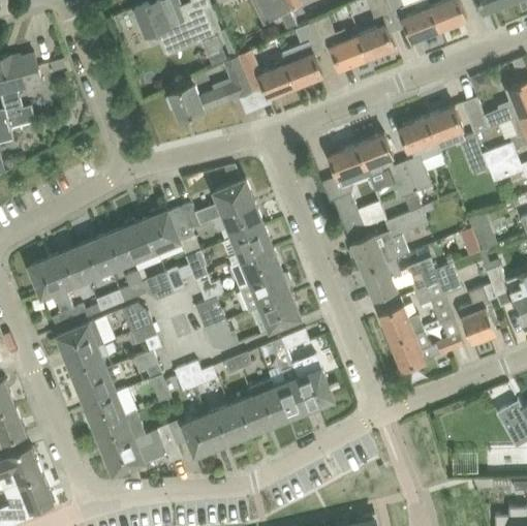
[(211,6),(208,0),(189,0),(190,1),(180,6),(177,0),(153,0),(133,8),(145,36),(149,47),(188,30),(193,42),(214,34),(204,9),(211,6)]
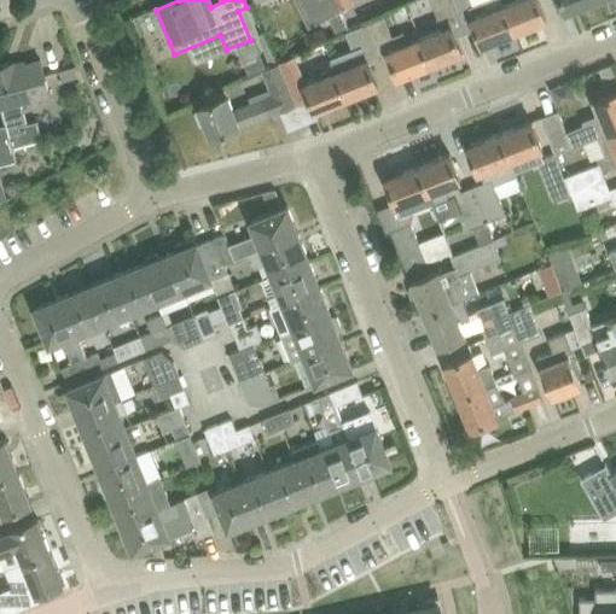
[(298,0),(312,27),(326,19),(336,37),(347,33),(330,0),(298,0)]
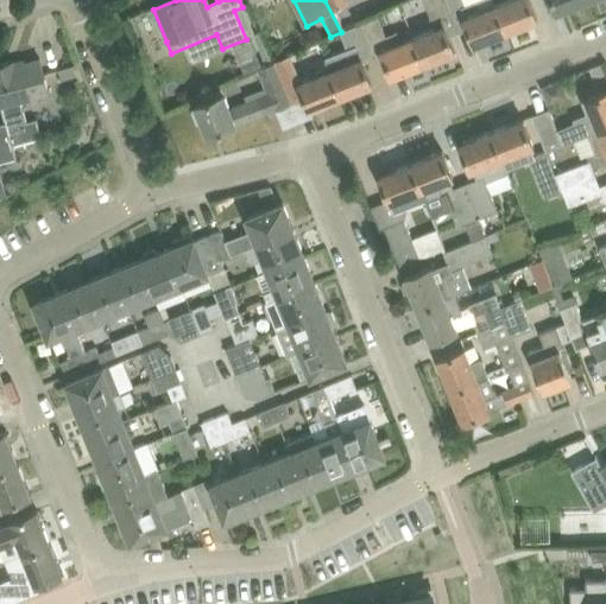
[(342,0),(324,0),(341,32),(341,31),(354,25),(342,0)]
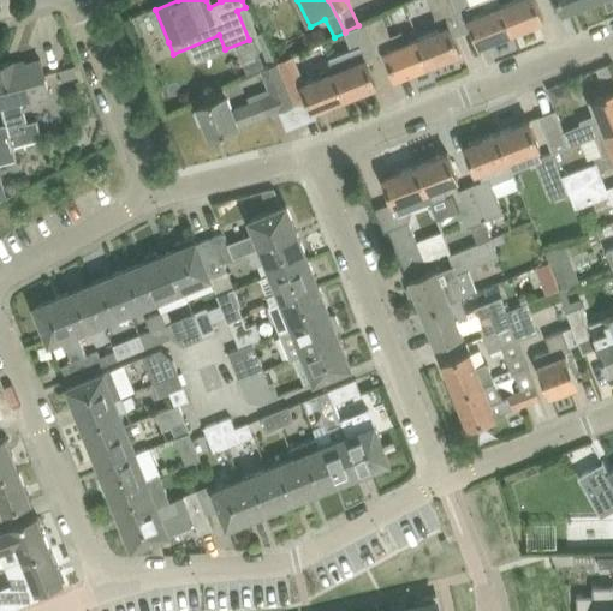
[(448,0),(424,0),(438,31),(446,28),(444,21),(456,16),(448,0)]
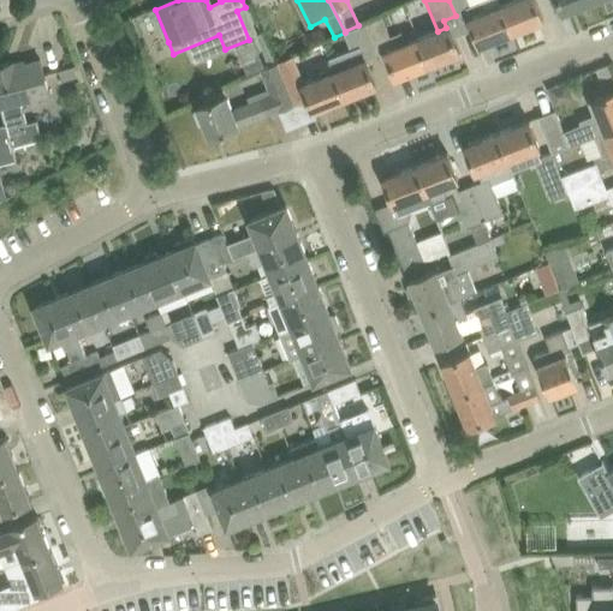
[(464,0),(448,0),(456,16),(469,10),(464,0)]
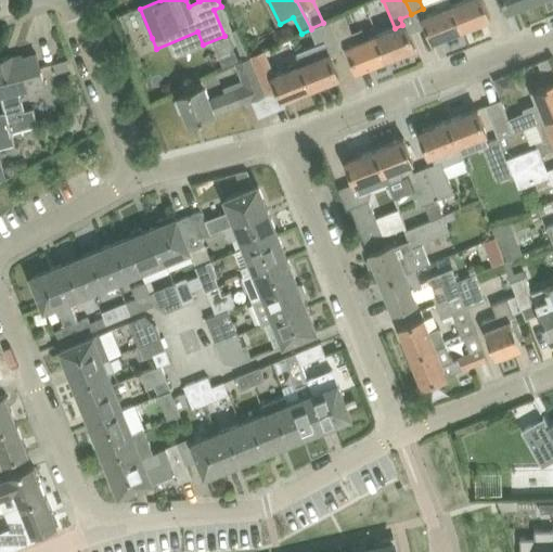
[(421,18),(423,23),(431,43),(462,31),(452,7),(450,7),(447,0),(445,0),(434,4),(436,12),(421,18)]
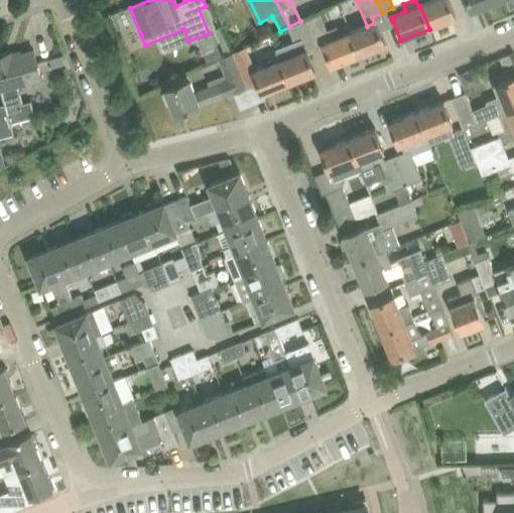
[(445,0),(434,0),(420,6),(429,29),(454,19),(445,0)]
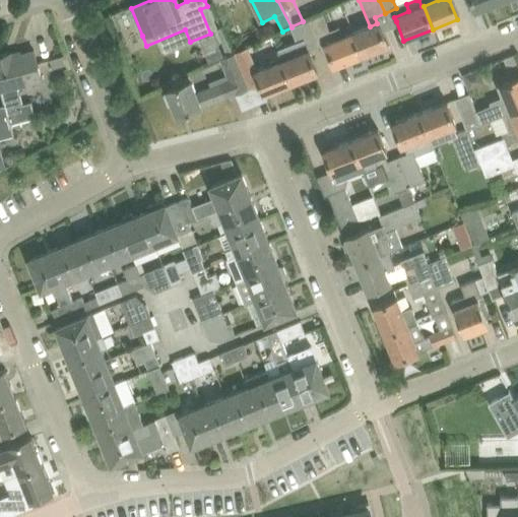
[(469,0),(474,12),(502,2),(501,0),(469,0)]
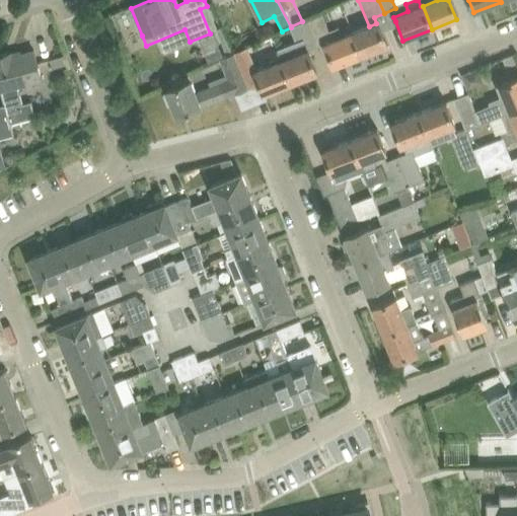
[(320,15),(304,21),(305,24),(306,24),(314,44),(321,42),(333,68),(359,58),(351,33),(338,39),(334,31),(327,33),(320,15)]
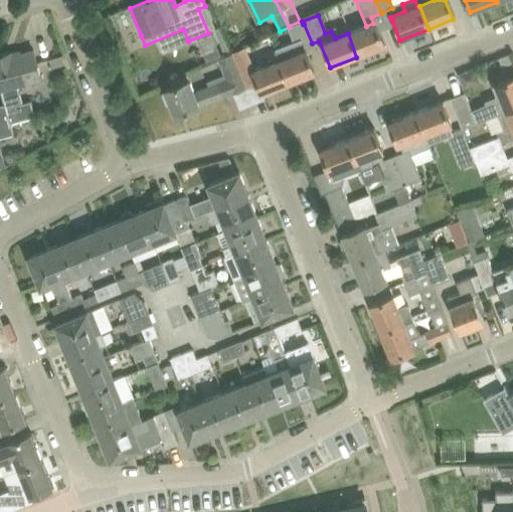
[(366,26),(348,33),(356,57),(383,46),(373,23),(366,26)]
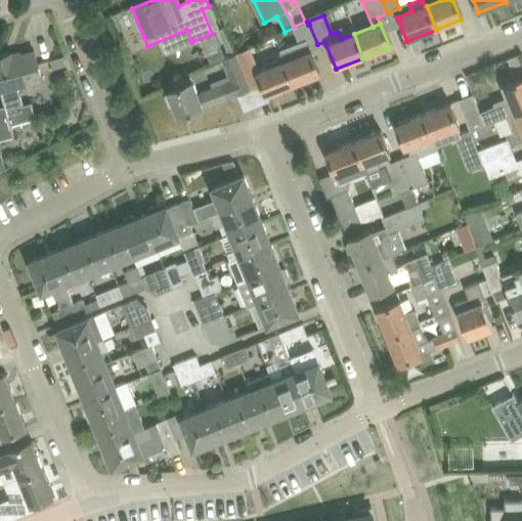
[(278,54),(281,61),(292,86),(318,76),(311,56),(309,52),(307,48),(317,44),(309,25),(308,25),(292,32),(297,46),(278,54)]
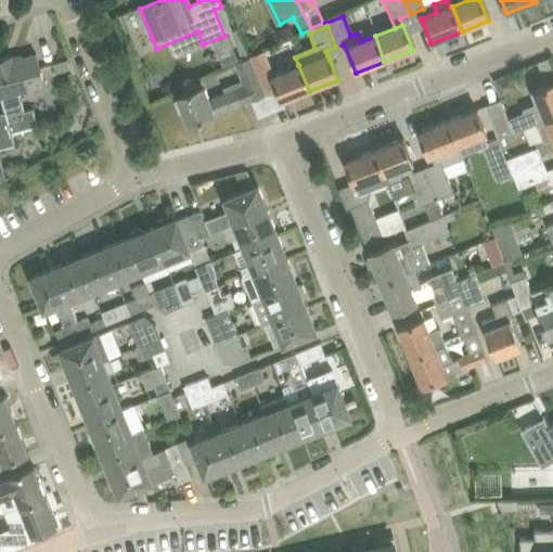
[(234,34),(226,37),(238,65),(246,62),(234,34)]
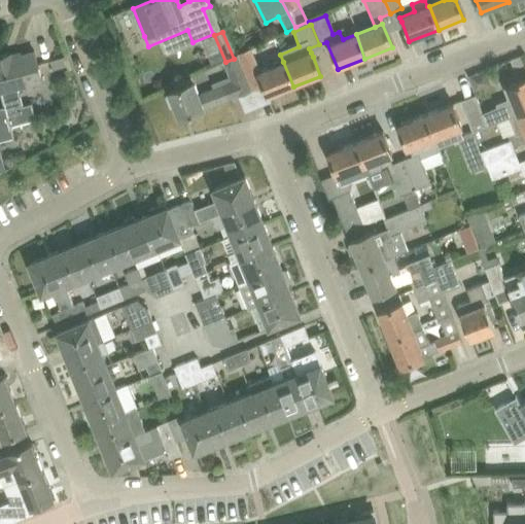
[(249,53),(237,58),(250,92),(263,88),(266,98),(293,86),(283,62),(273,66),(274,69),(258,75),(249,53)]
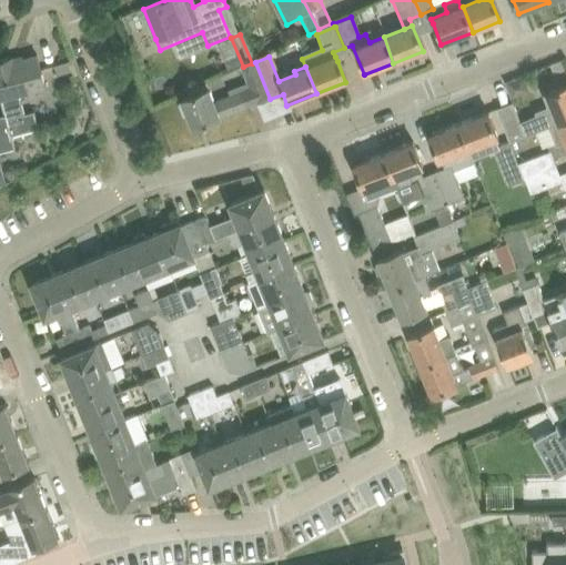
[(3,117),(0,118),(0,153),(13,150),(10,138),(37,131),(32,114),(22,117),(18,97),(44,90),(36,58),(11,64),(10,60),(0,62),(0,106),(3,117)]
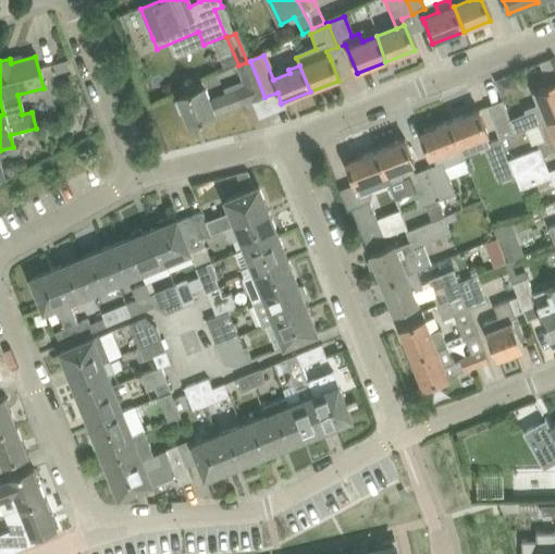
[(176,99),(177,102),(174,103),(179,115),(182,114),(187,128),(202,122),(205,126),(213,123),(212,119),(239,107),(264,97),(250,61),(247,62),(238,65),(235,66),(242,83),(222,90),(224,96),(209,102),(204,88),(176,99)]
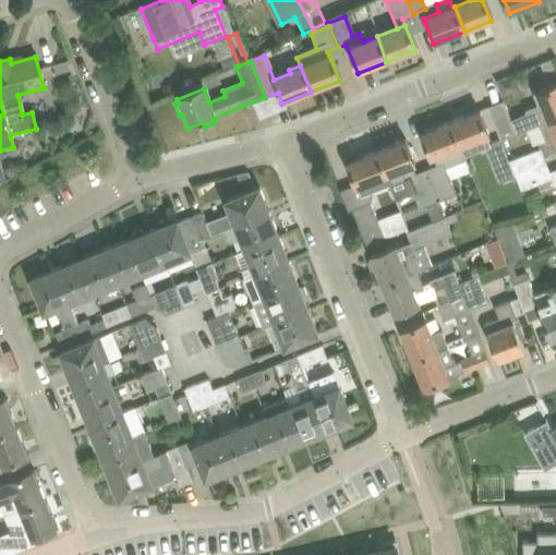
[(486,109),(494,129),(498,142),(536,127),(555,119),(555,85),(531,95),(535,107),(524,112),(526,116),(509,122),(502,103),(486,109)]
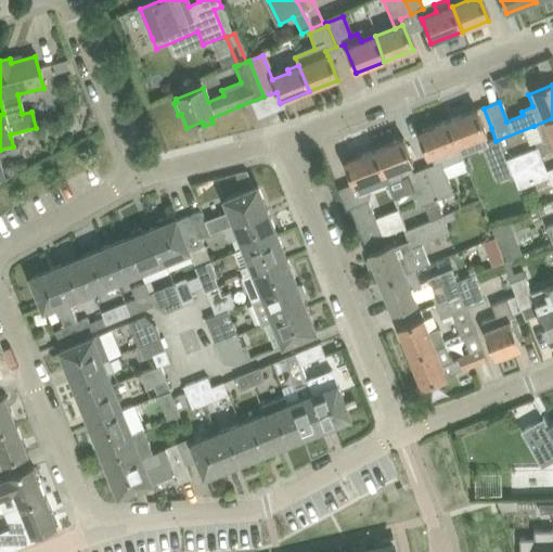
[(475,112),(447,123),(458,146),(485,136),(484,131),(475,112)]
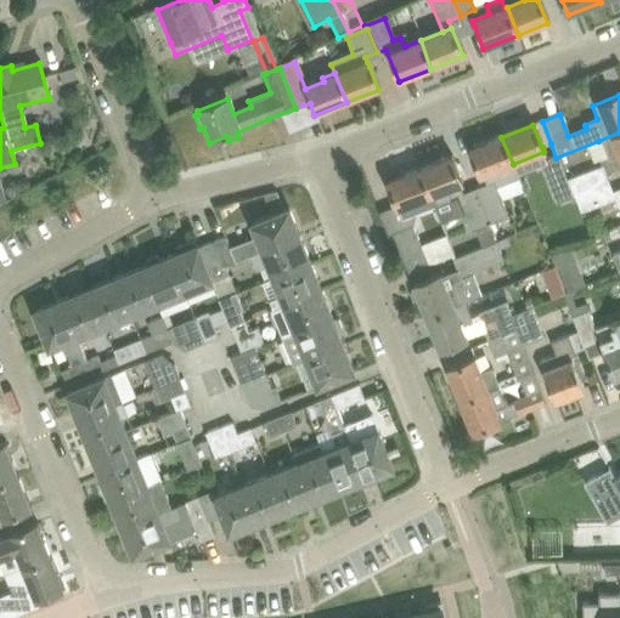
[(567,181),(573,198),(608,185),(604,174),(619,166),(619,132),(598,141),(606,159),(598,162),(601,168),(567,181)]
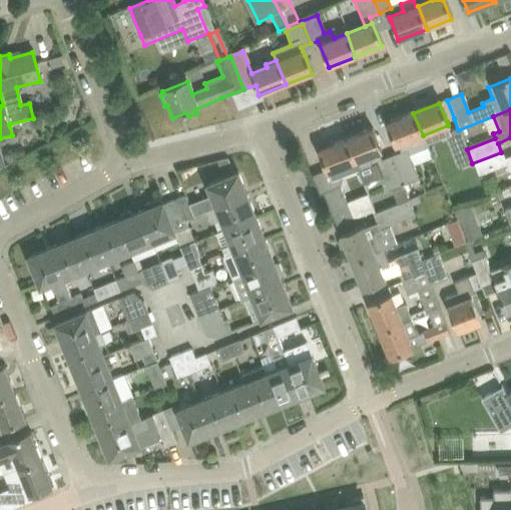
[(400,153),(391,156),(403,186),(418,180),(408,155),(427,148),(426,145),(422,135),(423,135),(413,113),(386,123),(395,146),(397,145),(400,153)]
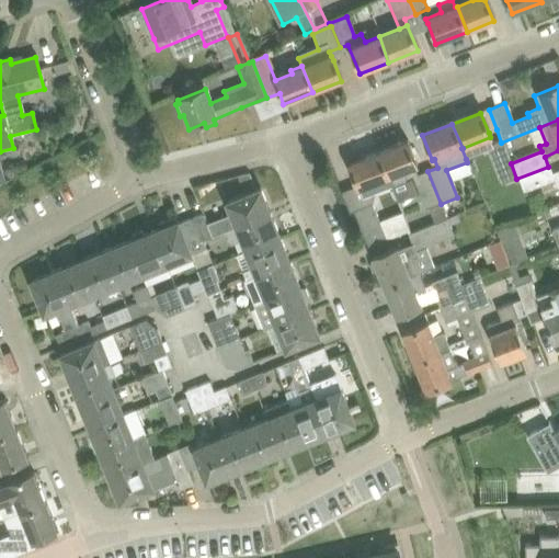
[(406,141),(378,152),(391,188),(397,201),(417,193),(424,211),(441,204),(428,171),(417,175),(413,168),(415,167),(406,141)]
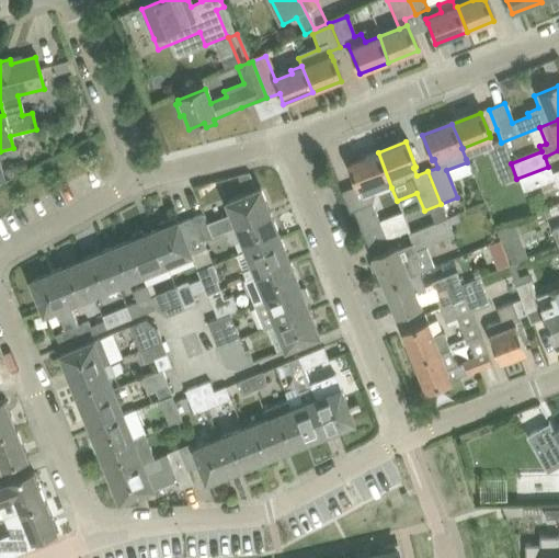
[(501,143),(487,148),(501,185),(516,179),(501,143)]
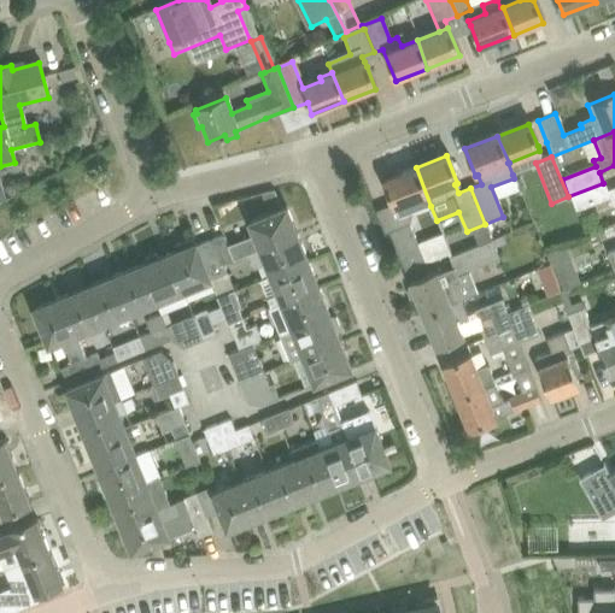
[(431,206),(416,168),(382,181),(397,219),(431,206)]
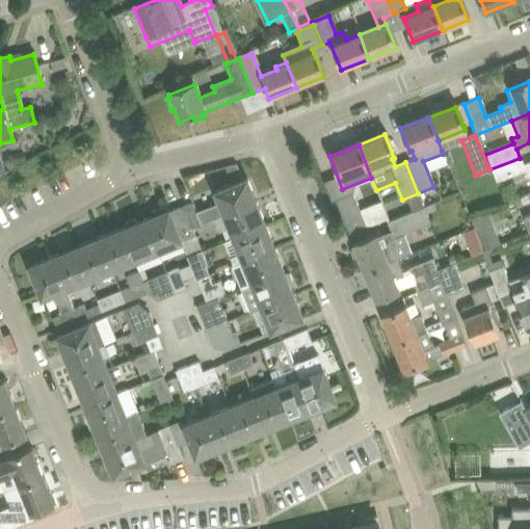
[(520,158),(489,169),(496,183),(525,172),(528,179),(529,177),(529,165),(524,168),(520,158)]
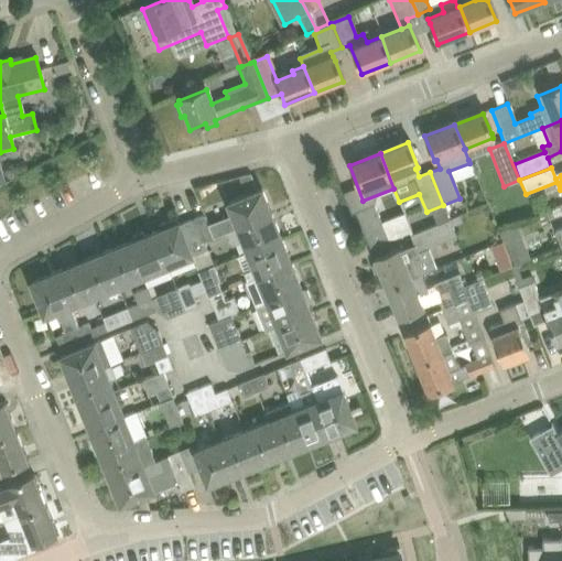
[(220,222),(226,234),(270,216),(260,191),(227,204),(231,217),(220,222)]
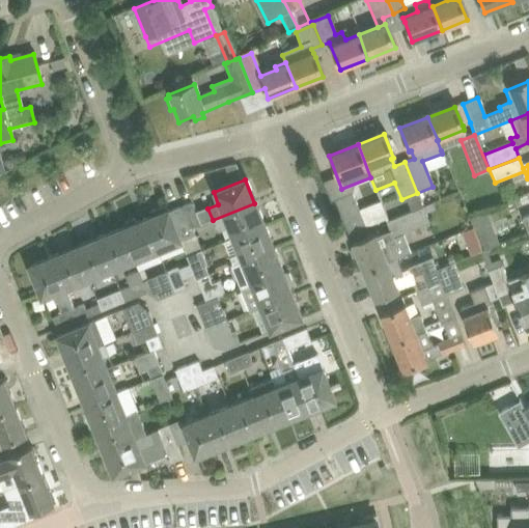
[(365,228),(351,194),(333,200),(347,235),(365,228)]
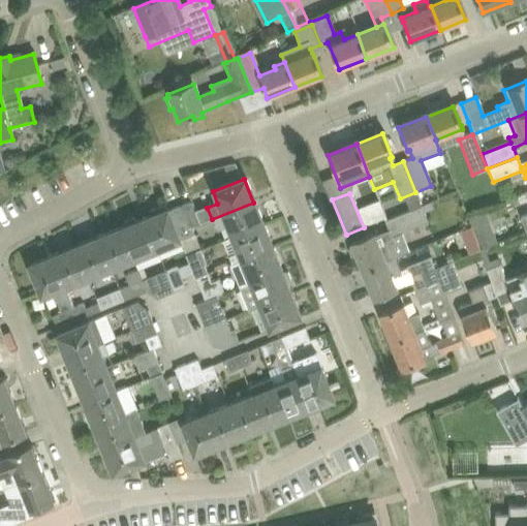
[(253,203),(212,219),(216,231),(227,228),(231,239),(262,226),(253,203)]
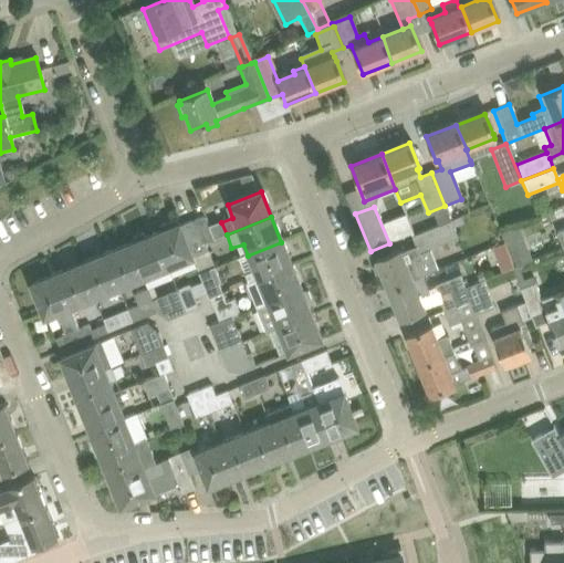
[(204,218),(194,222),(202,244),(204,244),(213,241),(204,218)]
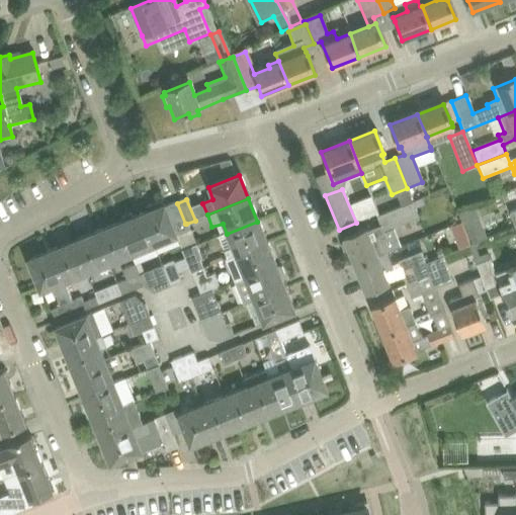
[(148,212),(141,216),(153,245),(175,236),(178,235),(167,207),(164,208),(163,205),(161,206),(160,202),(146,208),(148,212)]
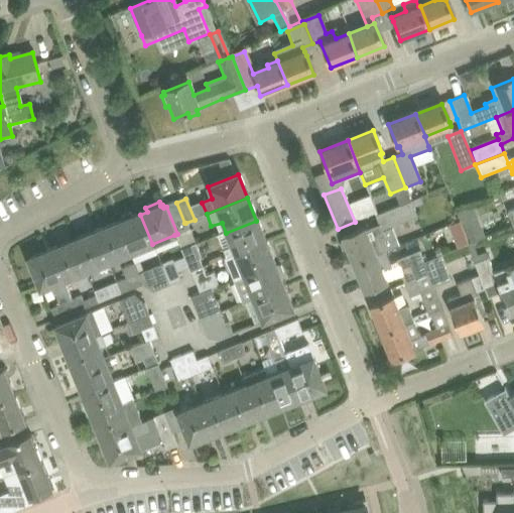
[(342,238),(352,265),(385,252),(379,238),(383,236),(381,232),(416,218),(410,202),(374,216),(379,228),(367,233),(365,229),(342,238)]
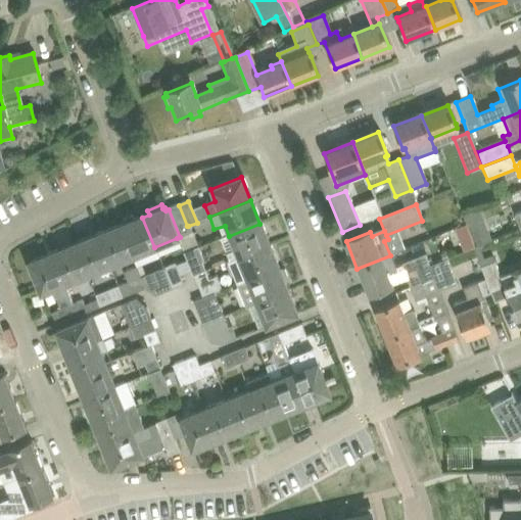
[(179,205),(169,209),(180,237),(177,238),(182,252),(196,246),(188,226),(187,226),(179,205)]
